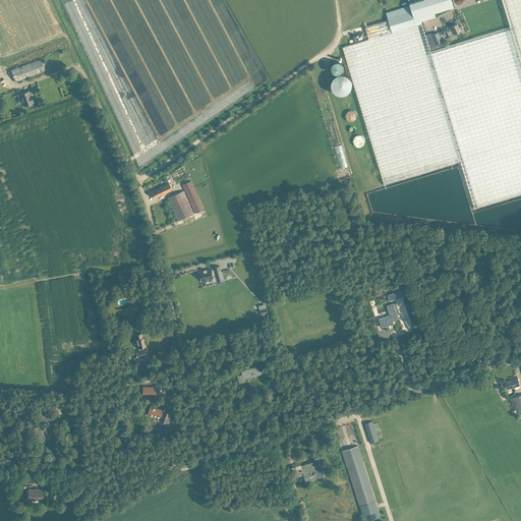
[(365,26),(369,39),(422,23),(421,21),(428,19),(422,0),(419,0),(410,3),(410,5),(386,12),(388,17),(389,19),(379,22),(365,26)]
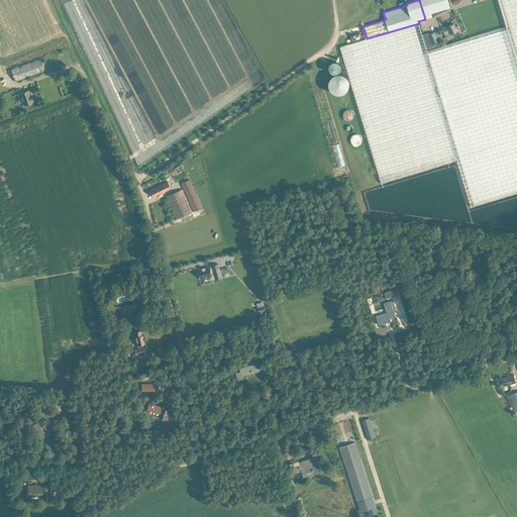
[(450,7),(447,0),(419,0),(425,19),(432,16),(431,12),(450,7)]
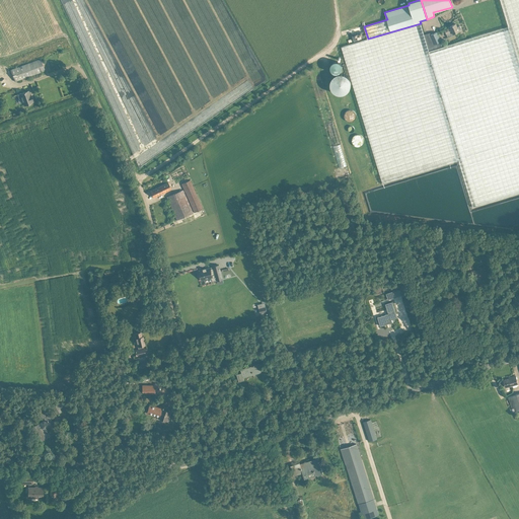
[(518,0),(500,0),(508,26),(518,62),(518,0)]
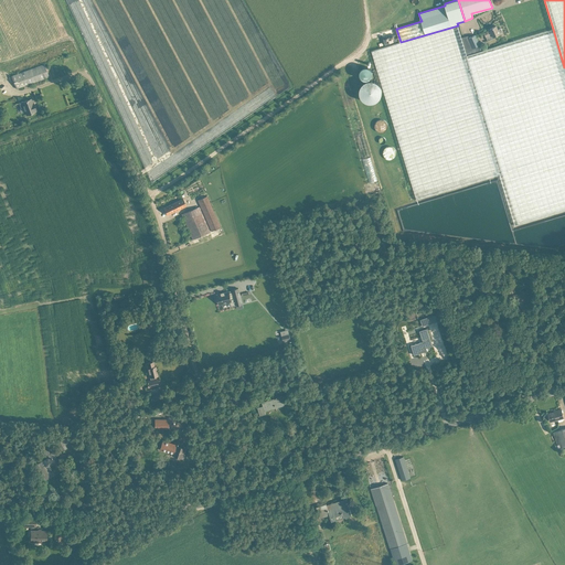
[(564,67),(553,29),(481,51),(467,55),(461,38),(458,25),(401,42),(372,51),(417,200),(499,176),(514,225),(564,210),(564,67)]
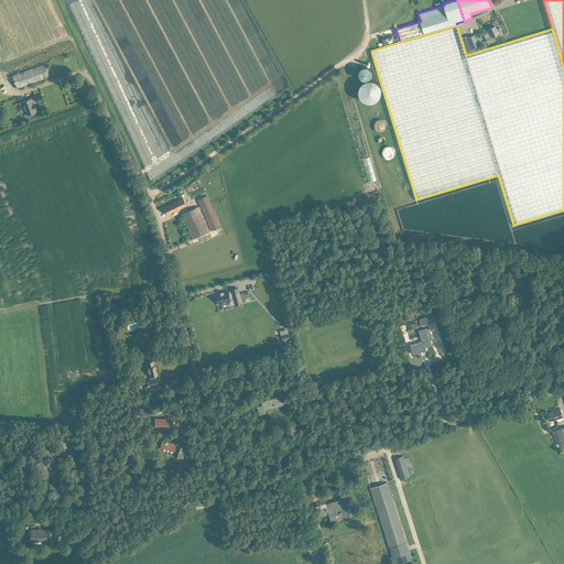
[(484,33),(486,38),(487,40),(494,38),(492,36),(499,34),(498,33),(501,31),(500,28),(497,30),(496,25),(489,29),(489,30),(484,32),(484,33)]
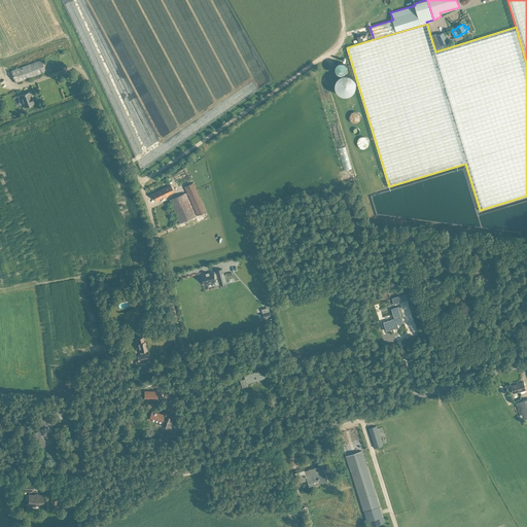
[(366,28),(355,31),(358,41),(370,38),(366,28)]
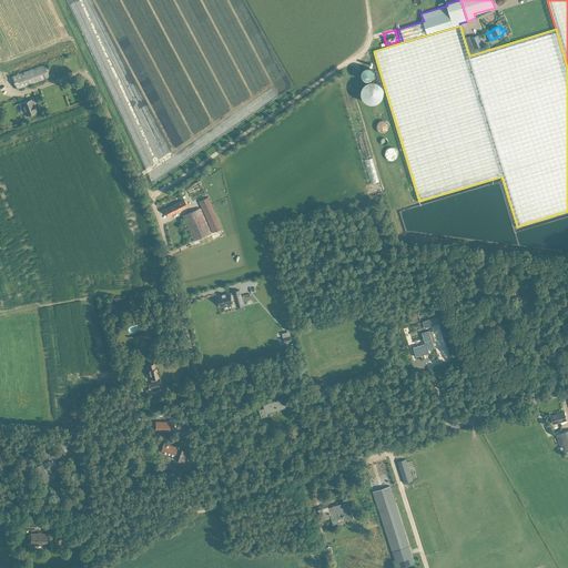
[(470,36),(464,38),(469,56),(484,51),(483,46),(480,40),(478,34),(472,38),(470,36)]
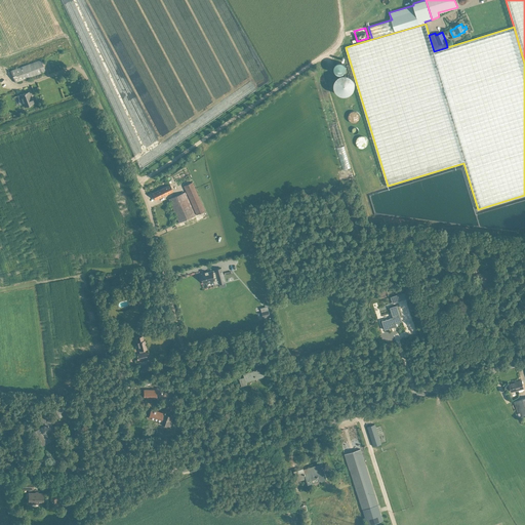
[(15,82),(17,81),(45,71),(41,59),(11,71),(15,82)]
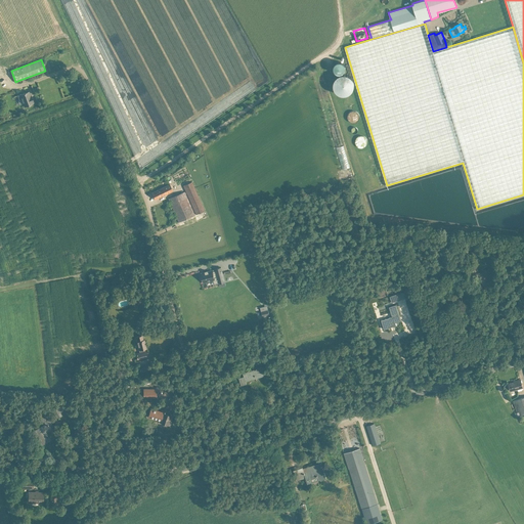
[(341,77),(349,71),(343,62),(335,69),(341,77)]
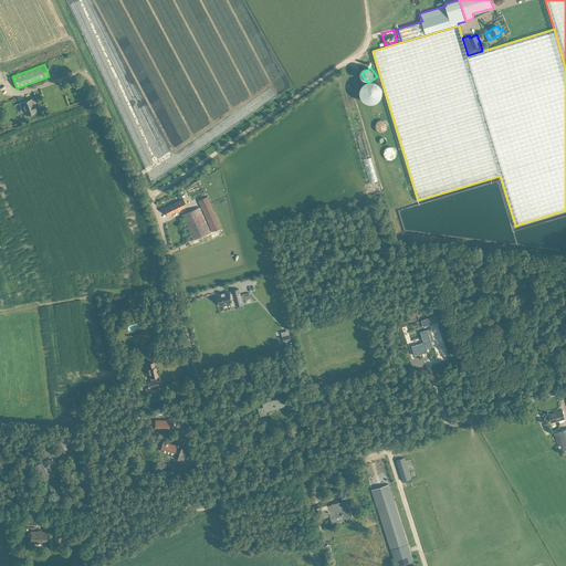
[(35,111),(37,111),(34,105),(33,105),(31,98),(19,103),(21,108),(24,107),(27,115),(35,112),(35,111)]
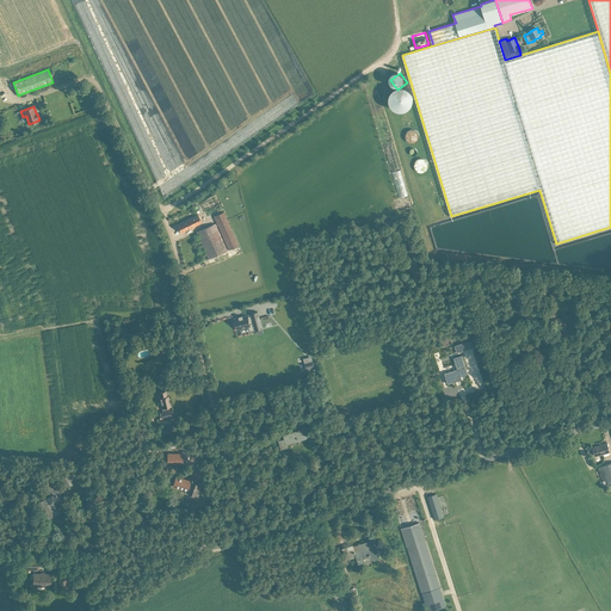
[(419,142),(420,131),(408,130),(408,141),(419,142)]
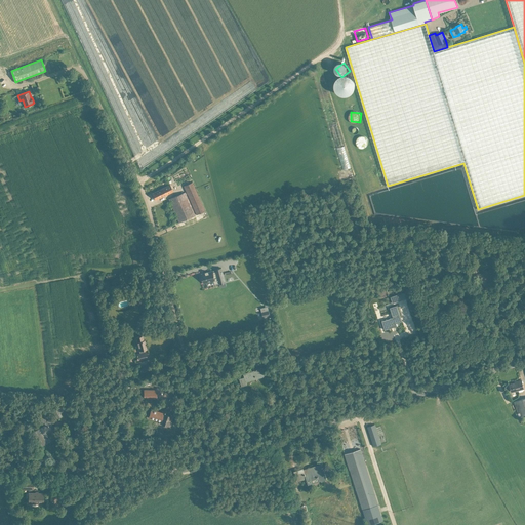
[(359,136),(358,147),(368,147),(368,137),(359,136)]
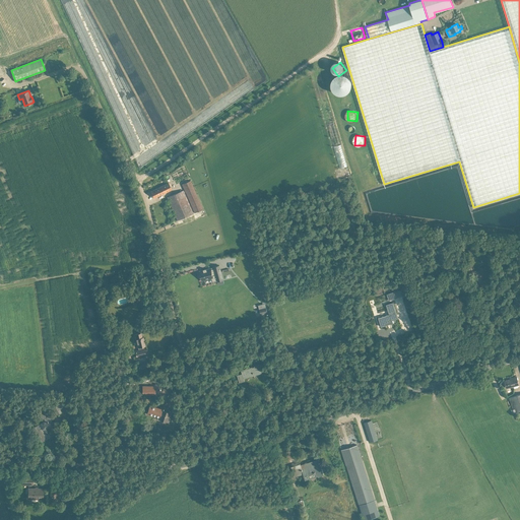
[(182,184),(195,213),(203,209),(191,180),(182,184)]
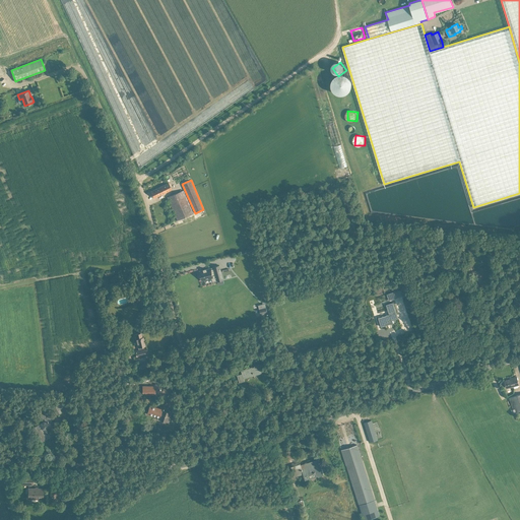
[(153,198),(172,189),(169,183),(150,191),(153,198)]
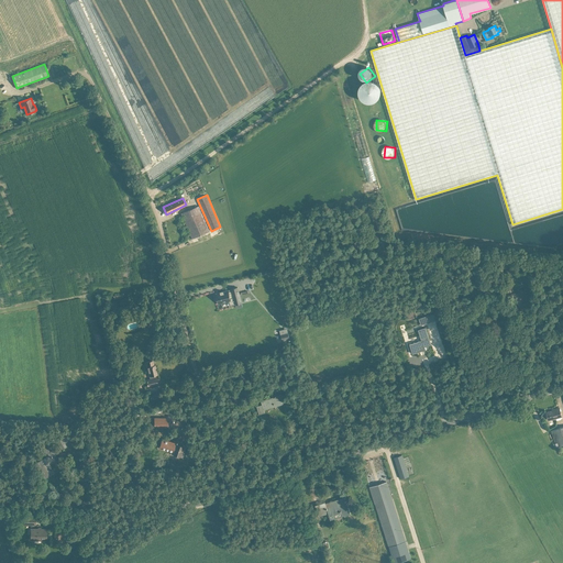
[(209,231),(198,206),(181,213),(192,239),(209,231)]
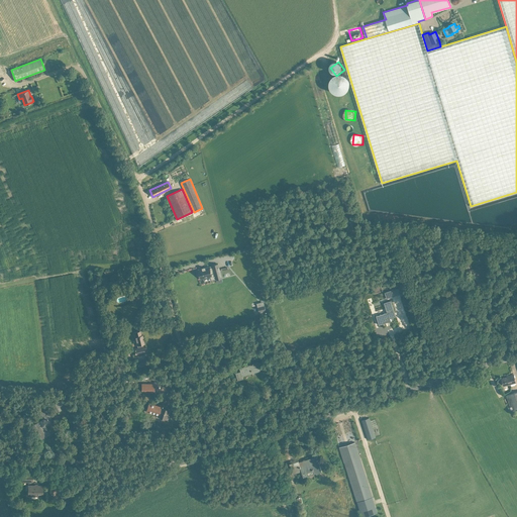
[(474,257),(473,256),(476,255),(473,245),(464,247),(467,252),(463,253),(466,259),(471,257),(471,259),(474,257)]
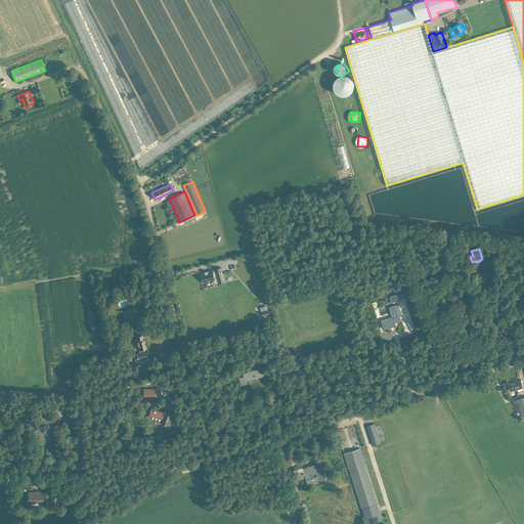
[(506,259),(501,264),(508,270),(512,265),(506,259)]
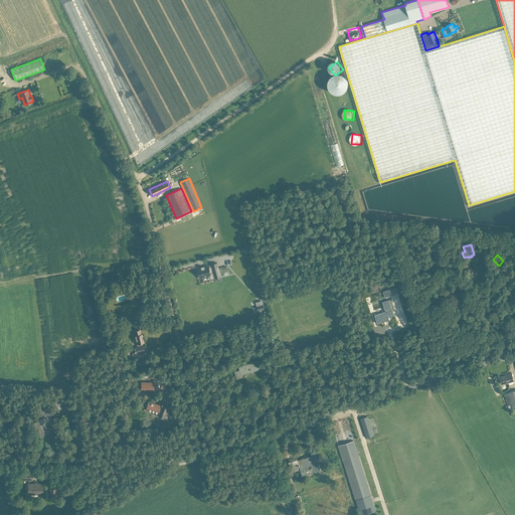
[(208,266),(197,269),(199,278),(209,275),(210,279),(217,278),(220,277),(217,263),(211,264),(212,266),(209,267),(208,266)]
